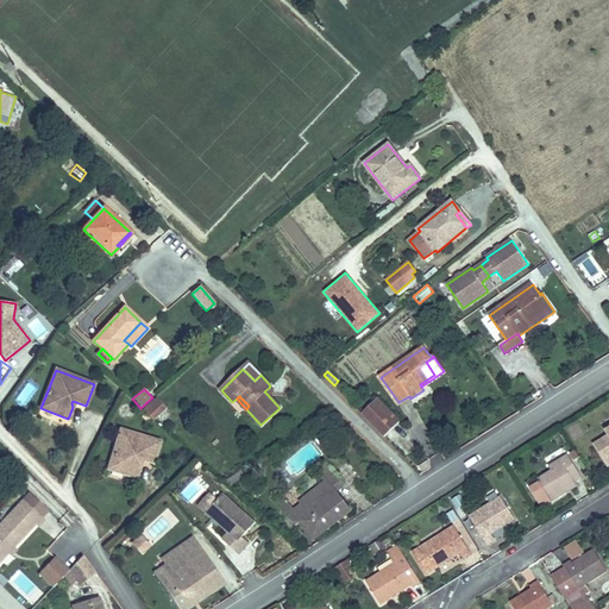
[(145,413),(158,401),(156,399),(143,409),(145,413)]
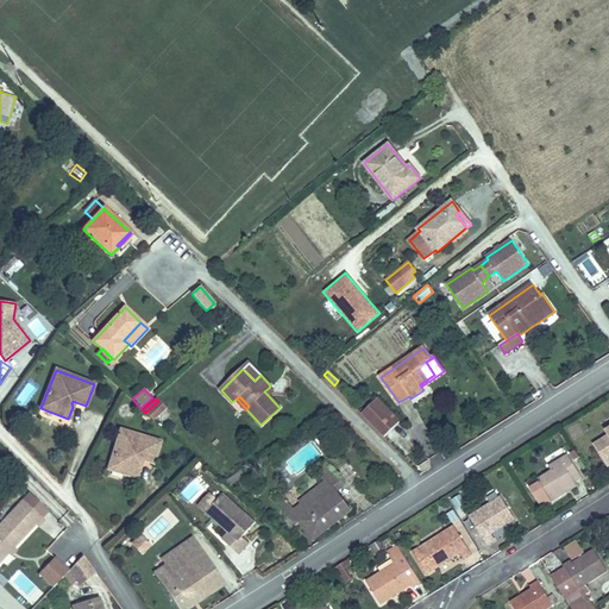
[(400,422),(377,399),(362,413),(384,437),(400,422)]
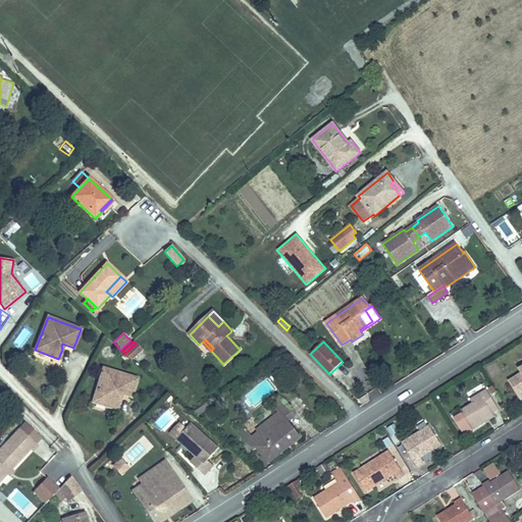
[(142,350),(136,344),(124,354),(131,360),(142,350)]
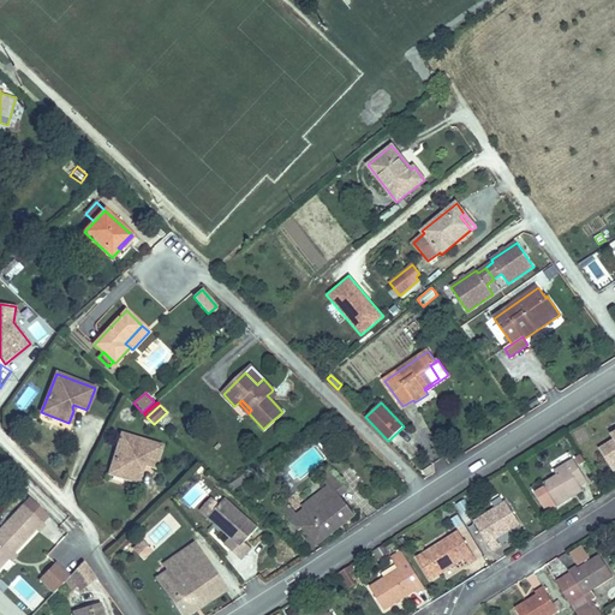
[(346,425),(336,416),(328,423),(339,433),(346,425)]
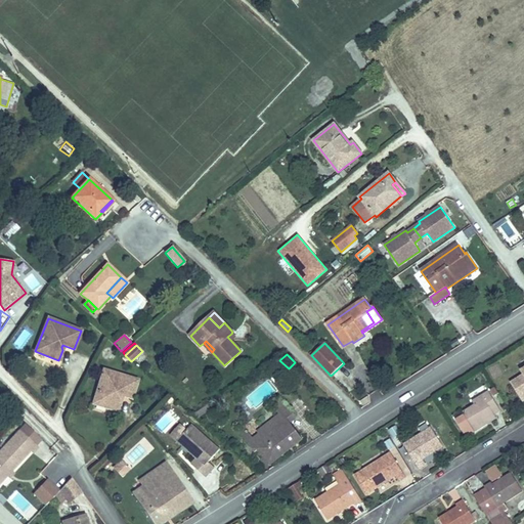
[(132,399),(138,381),(104,370),(93,404),(118,411),(121,401),(120,398),(120,395),(123,396),(132,399)]
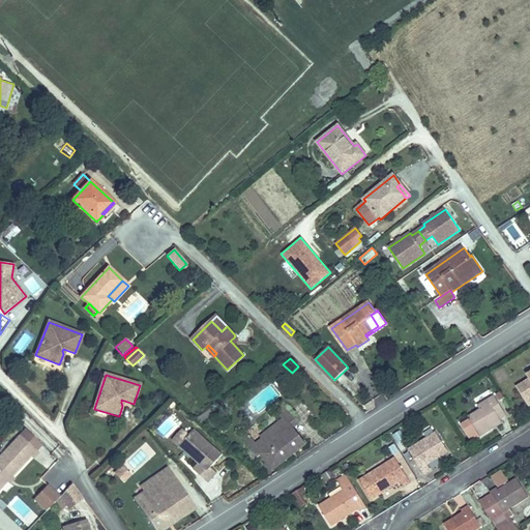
[(517,401),(527,394),(529,392),(529,388),(522,375),(494,392),(505,412),(519,404),(517,401)]
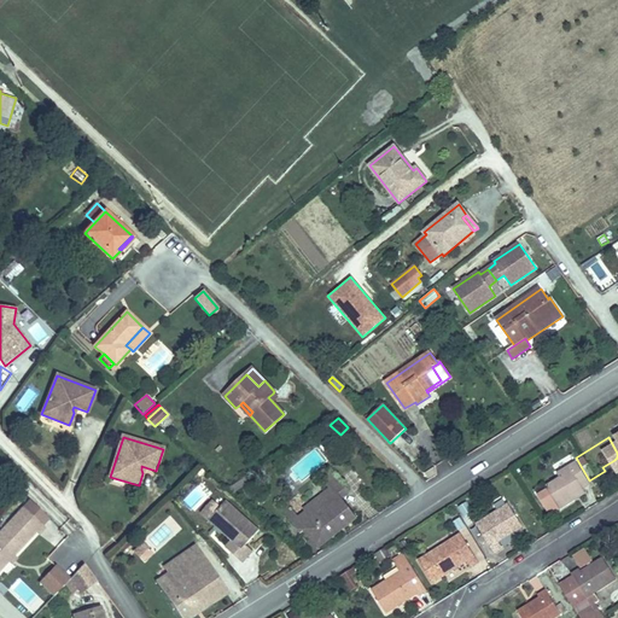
[(602,467),(605,471),(617,465),(614,460),(602,467)]
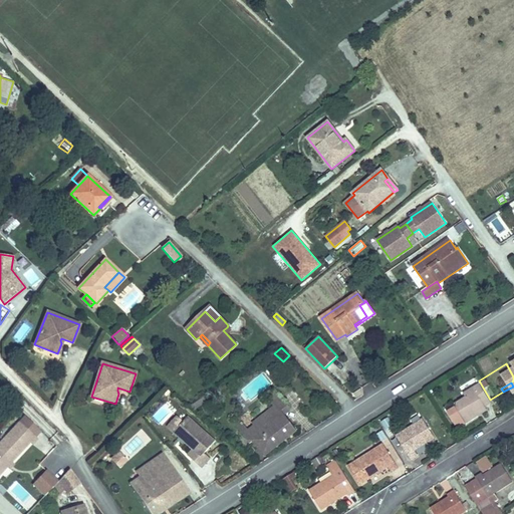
[(291,409),(277,390),(267,398),(275,407),(254,423),(257,427),(250,433),(246,427),(240,431),(250,444),(253,441),(265,455),(296,431),(284,414),(291,409)]
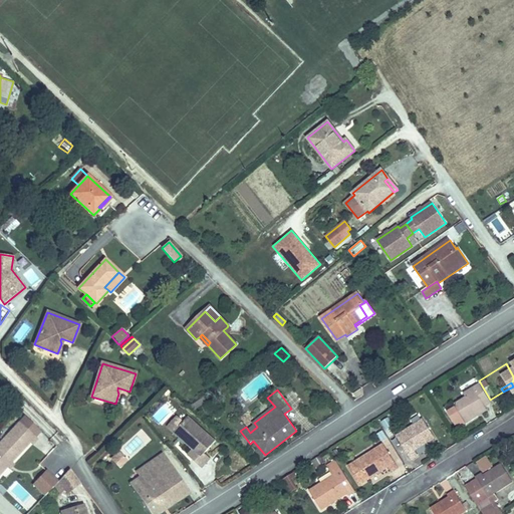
[(455,422),(453,418),(461,413),(467,409),(457,393),(422,416),(434,436),(455,422)]
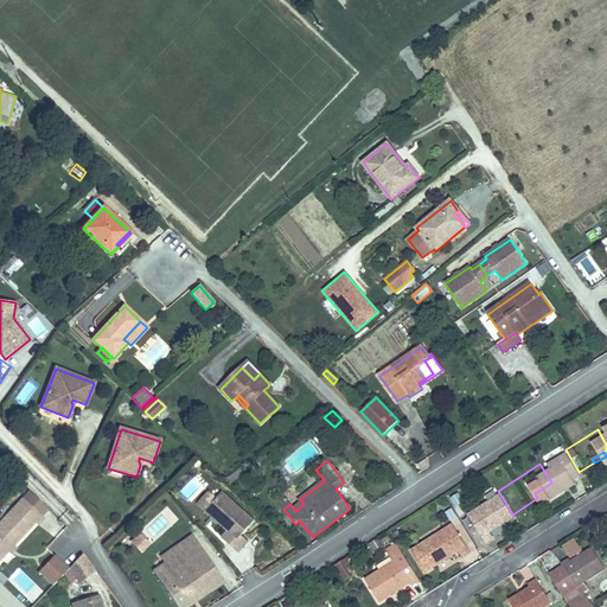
[(230,485),(244,474),(241,470),(227,479),(230,485)]
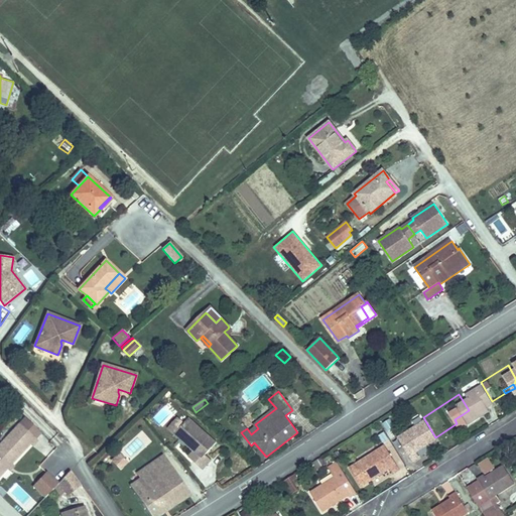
[(455,419),(457,423),(465,418),(463,414),(455,419)]
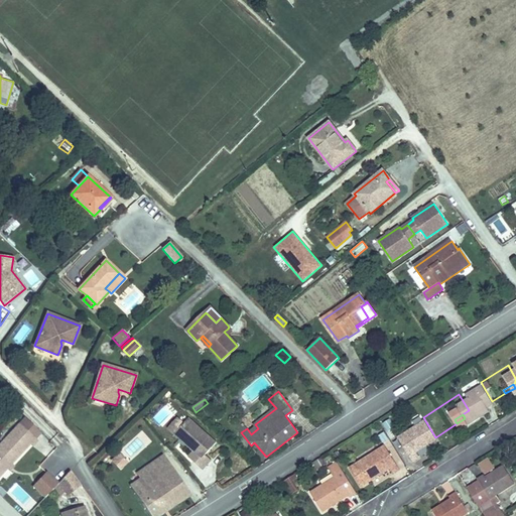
[(25,418),(20,423),(35,438),(40,433),(25,418)]
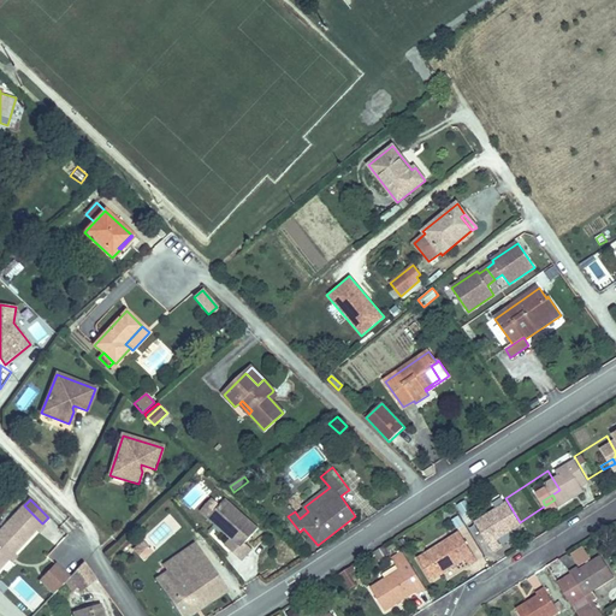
[(252,549),(246,543),(258,529),(225,499),(219,507),(208,517),(231,539),(225,545),(242,561),(252,549)]
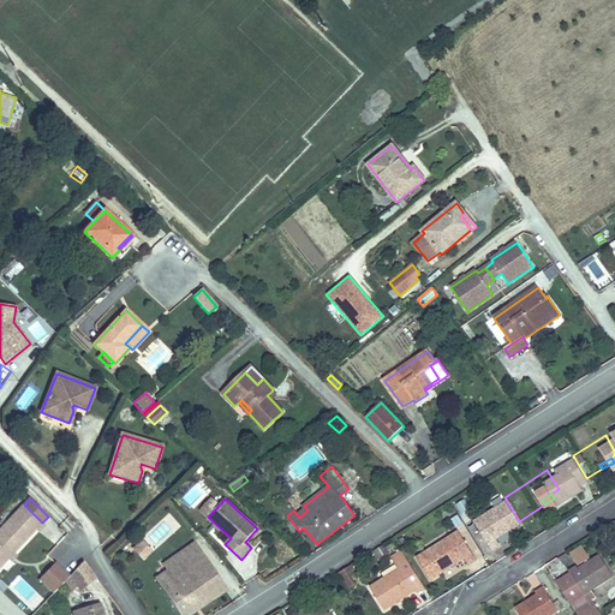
[(208,517),(219,506),(212,500),(201,511),(208,517)]
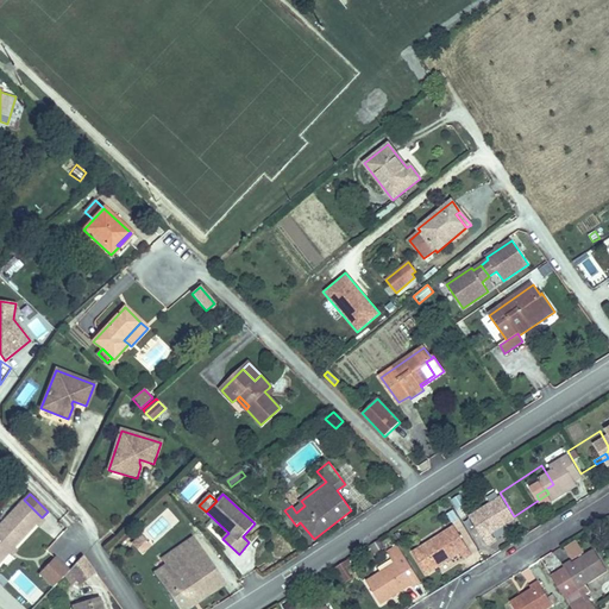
[(277,501),(284,510),(292,506),(284,496),(277,501)]
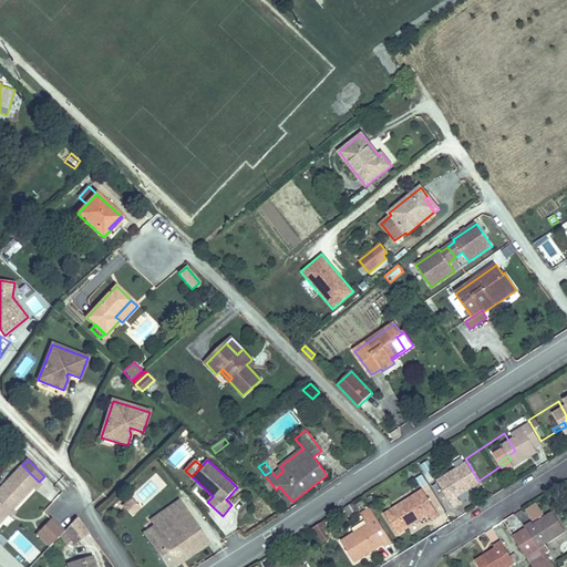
[(39,482),(22,465),(0,488),(0,521),(1,522),(8,515),(7,514),(11,508),(12,509),(13,509),(33,488),(39,482)]
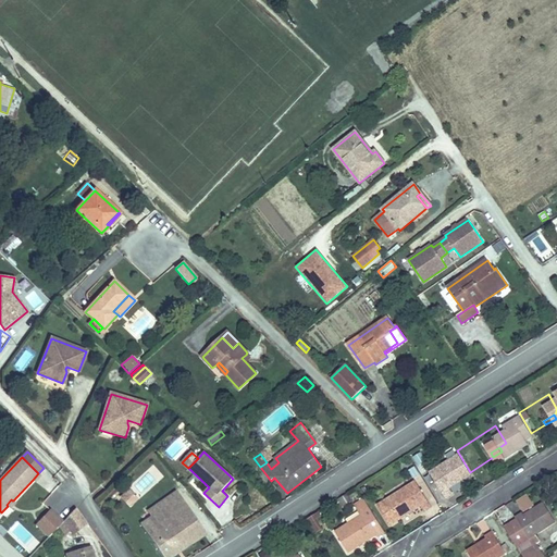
[(279,462),(275,458),(268,465),(271,469),(279,462)]
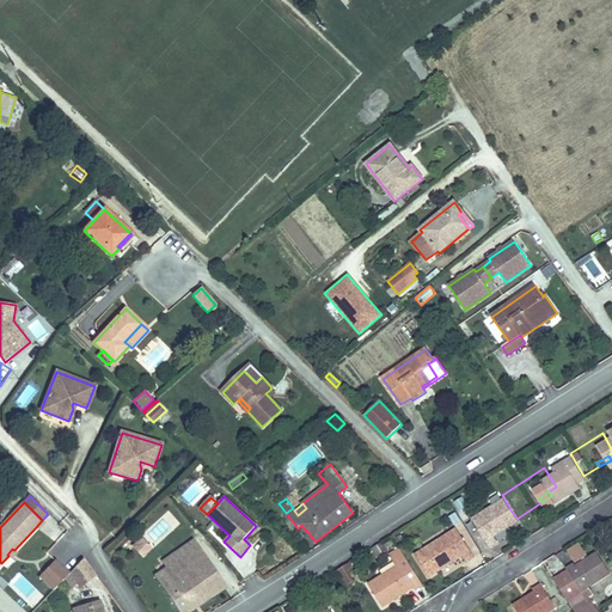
[(476,508),(445,527),(461,556),(470,551),(465,543),(489,530),(476,508)]
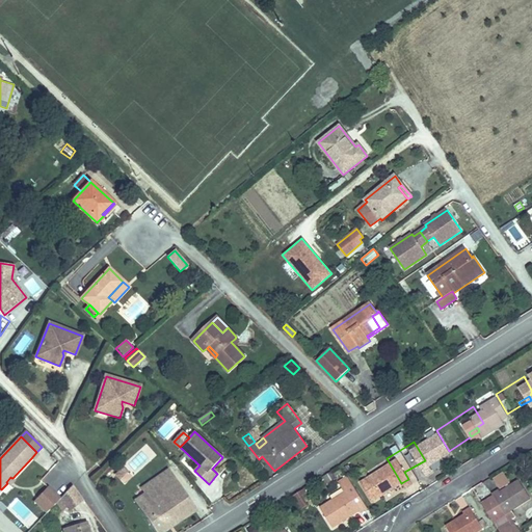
[(372,467),(344,483),(356,502),(377,489),(380,496),(388,491),(372,467)]
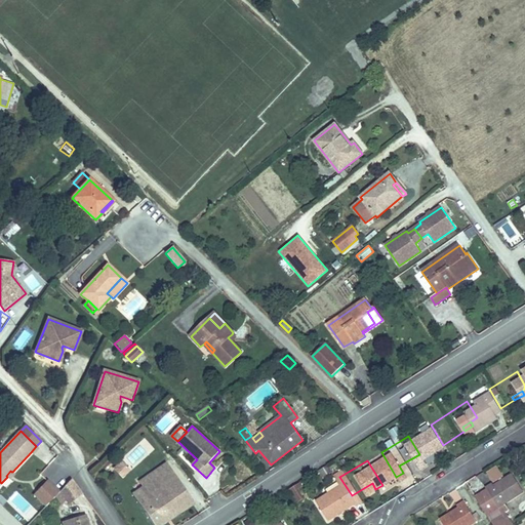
[(118,474),(123,469),(119,465),(114,469),(118,474)]
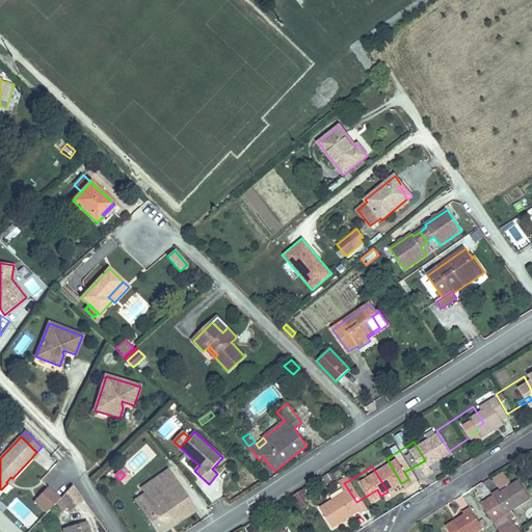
[(167,471),(152,481),(160,494),(151,500),(145,494),(135,501),(156,531),(162,531),(187,515),(168,488),(177,483),(167,471)]
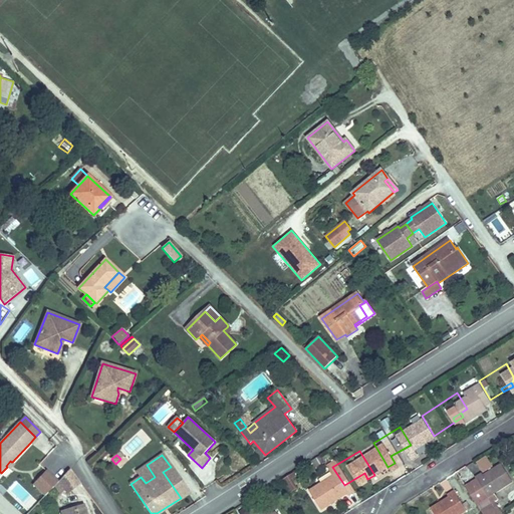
[(155,477),(147,465),(138,472),(141,477),(146,483),(155,477)]
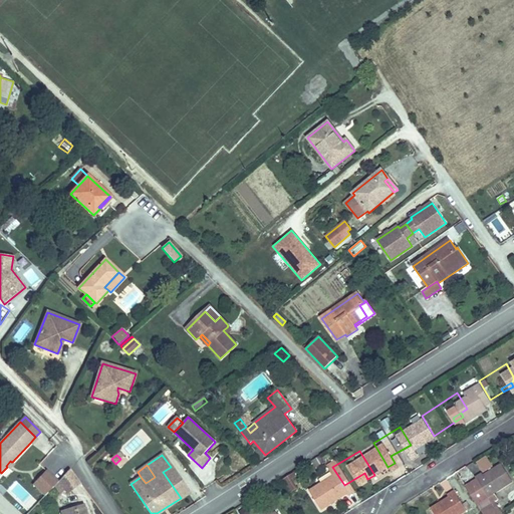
[(163,472),(181,498),(189,493),(171,467),(163,472)]
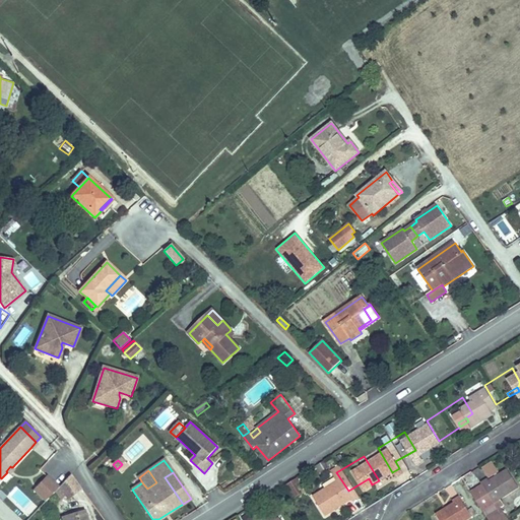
[(330,507),(336,504),(317,472),(312,476),(317,485),(290,502),(302,519),(305,519),(329,506),(330,507)]
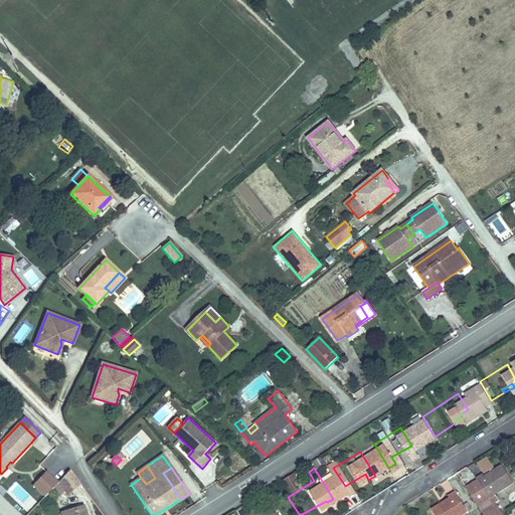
[(81,485),(70,470),(59,481),(66,491),(68,494),(81,485)]
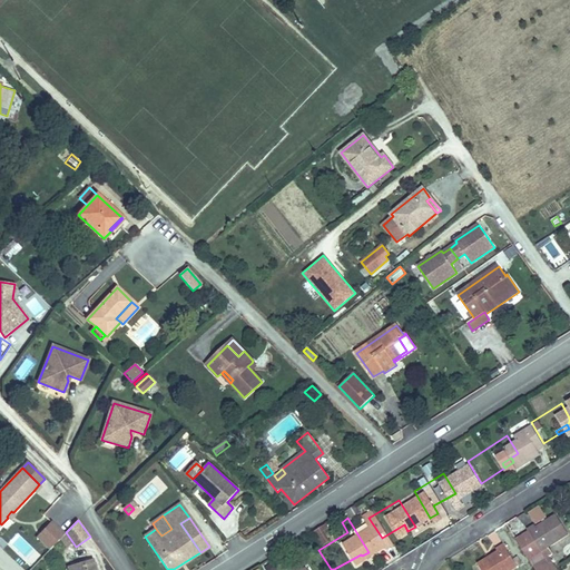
[(65,534),(51,521),(37,537),(50,549),(65,534)]
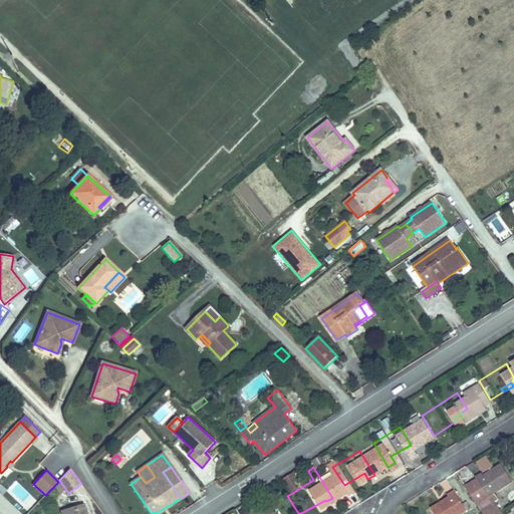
[(447,493),(459,513),(477,513),(474,508),(478,506),(473,500),(491,488),(481,471),(464,482),(463,479),(455,483),(457,486),(447,493)]
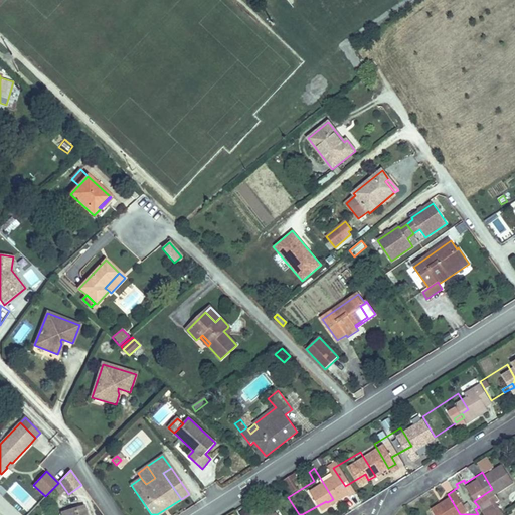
[(58,483),(53,487),(59,495),(66,491),(59,481),(58,483)]
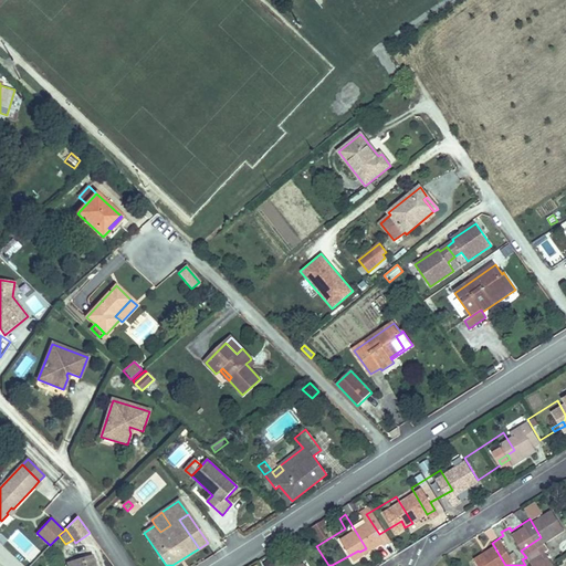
[(451,565),(490,565),(479,546),(471,551),(472,553),(452,565),(451,565)]
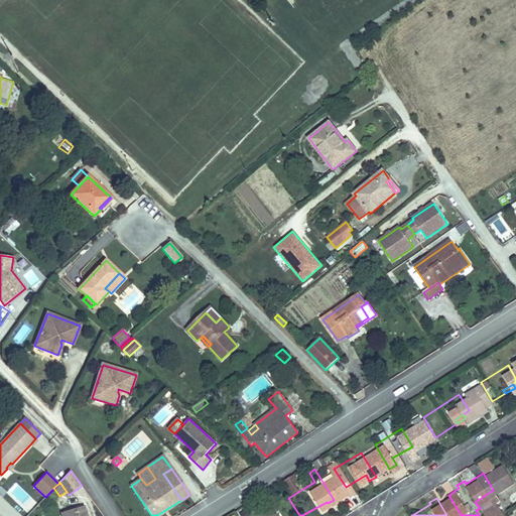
[(87,515),(84,506),(61,513),(61,515),(87,515)]
